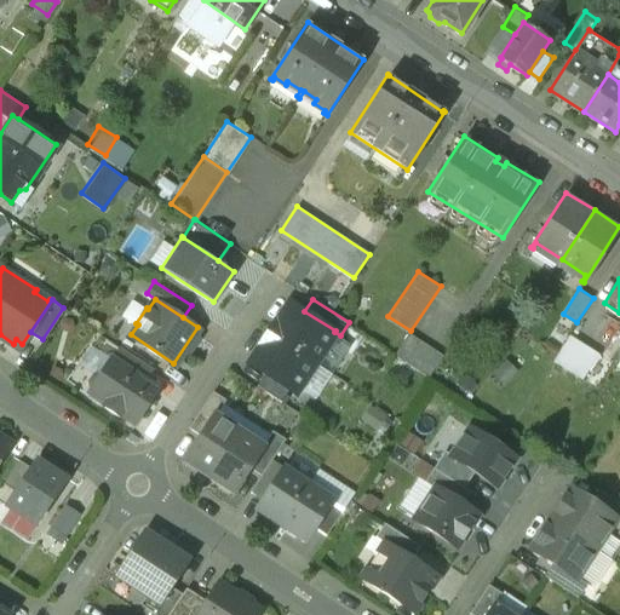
[(304,311),(288,300),(269,331),(315,361),(334,332),(336,331),(304,311)]
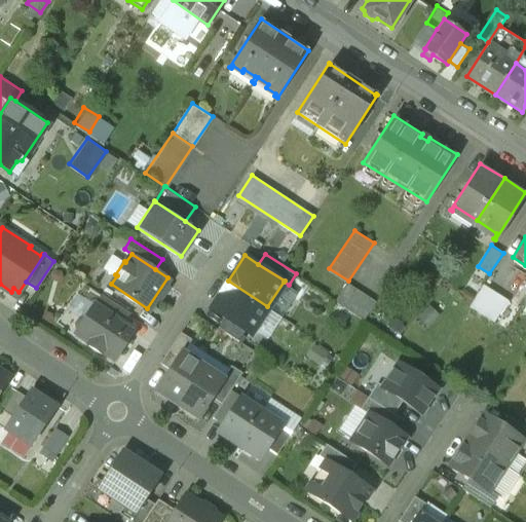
[(267,306),(228,281),(211,306),(225,315),(245,329),(250,332),(267,306)]
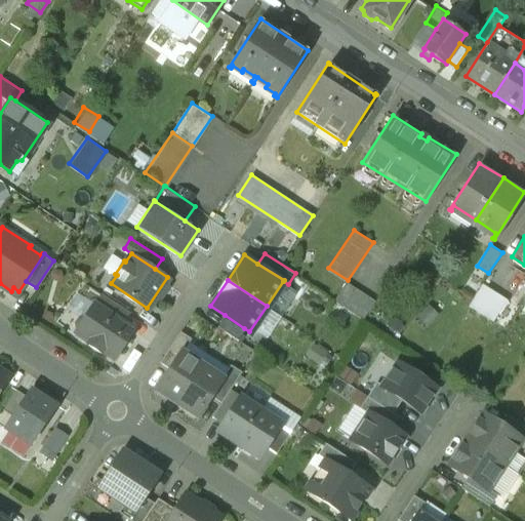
[(348,280),(335,299),(364,319),(376,299),(348,280)]
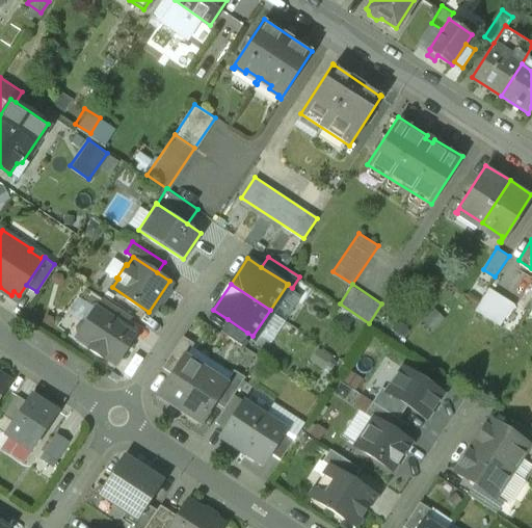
[(488,287),(475,308),(499,323),(512,301),(488,287)]
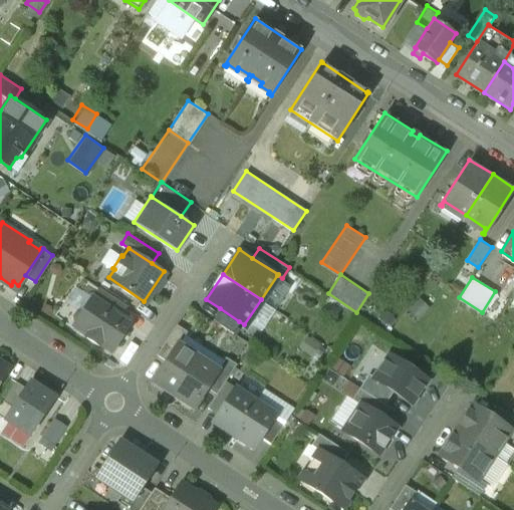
[(126,304),(98,285),(92,295),(120,314),(126,304)]
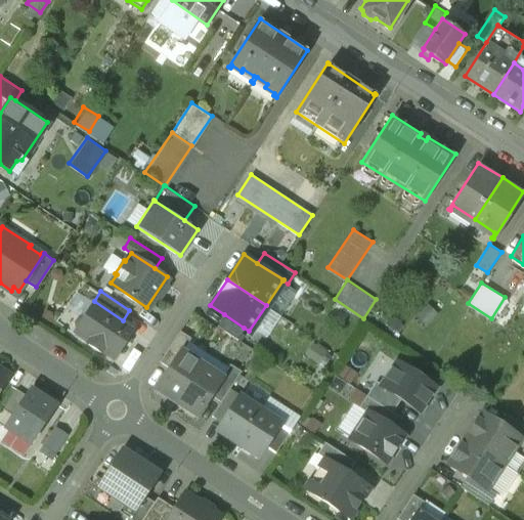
[(123,320),(94,301),(85,314),(80,315),(76,320),(77,327),(75,330),(89,339),(88,342),(100,350),(102,348),(114,355),(133,327),(123,320)]
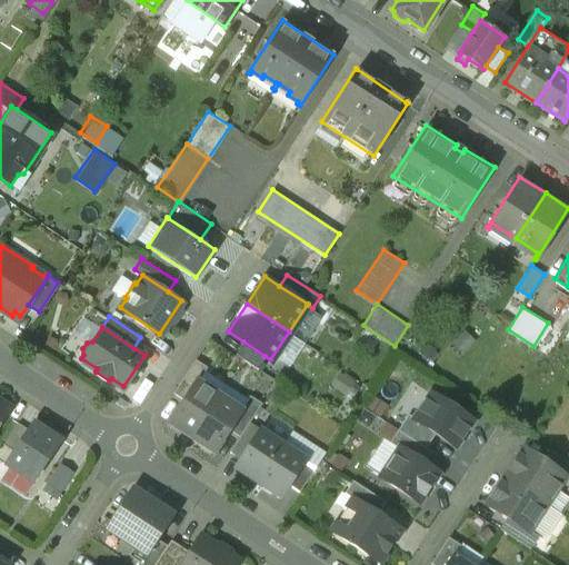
[(265,356),(243,342),(236,353),(258,367),(265,356)]
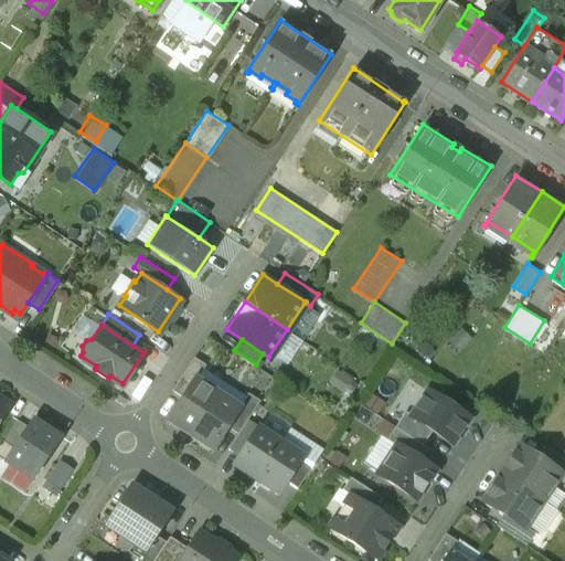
[(193,355),(172,388),(183,395),(195,377),(195,378),(205,362),(193,355)]
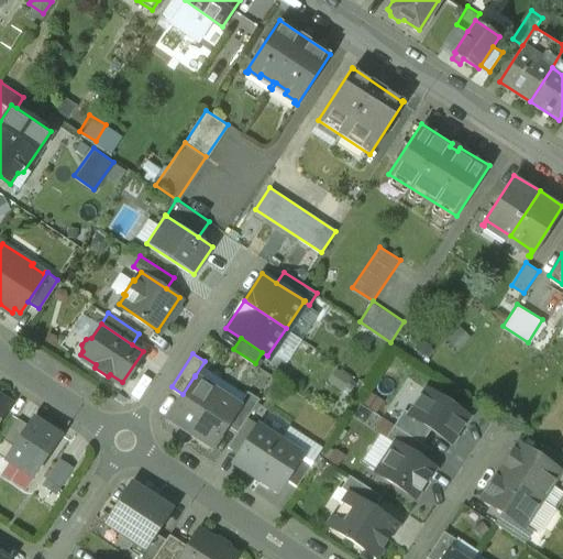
[(183,394),(167,416),(189,430),(217,390),(195,376),(195,375),(183,394)]
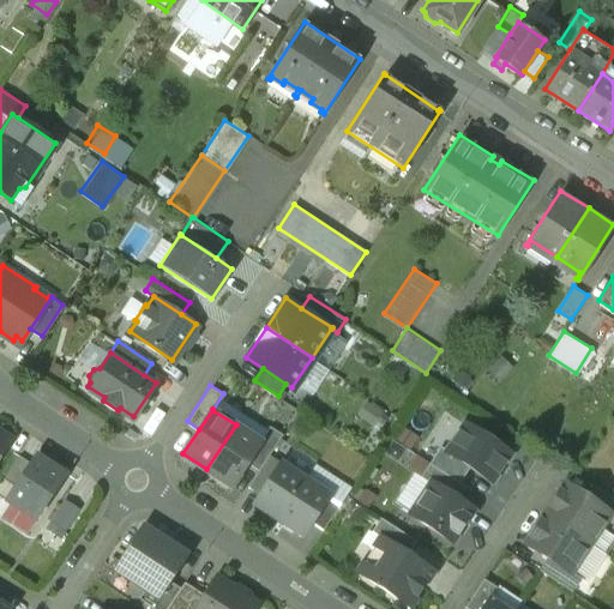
[(511,451),(464,421),(446,447),(446,448),(470,465),(492,480),(511,451)]
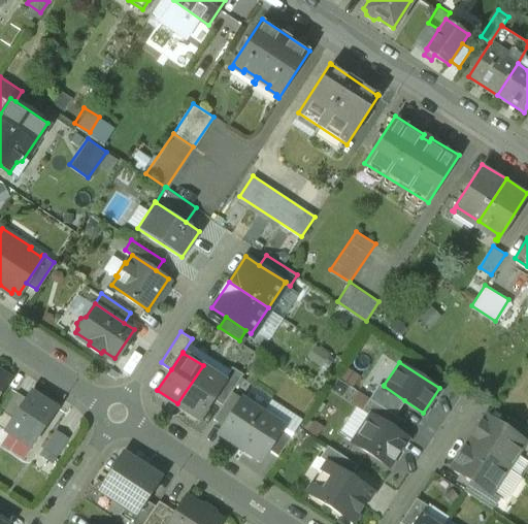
[(203,365),(177,403),(198,417),(212,396),(224,380),(223,379),(203,365)]
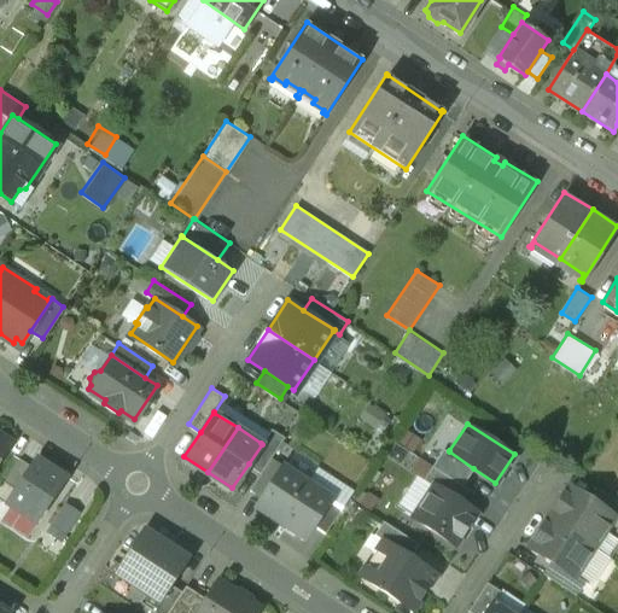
[(262,444),(249,463),(261,472),(284,436),(272,427),(261,443),(262,444)]
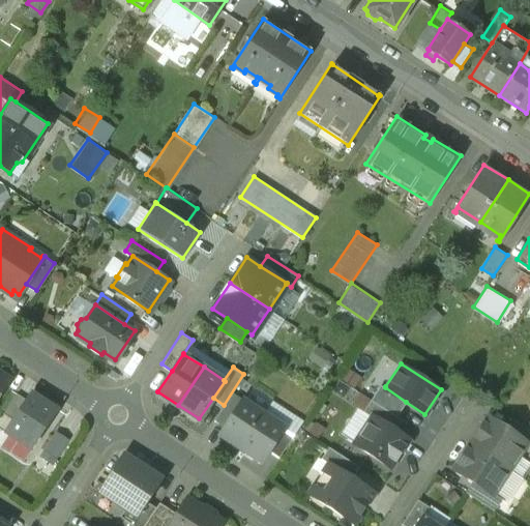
[(0,371),(0,392),(9,378),(0,371)]
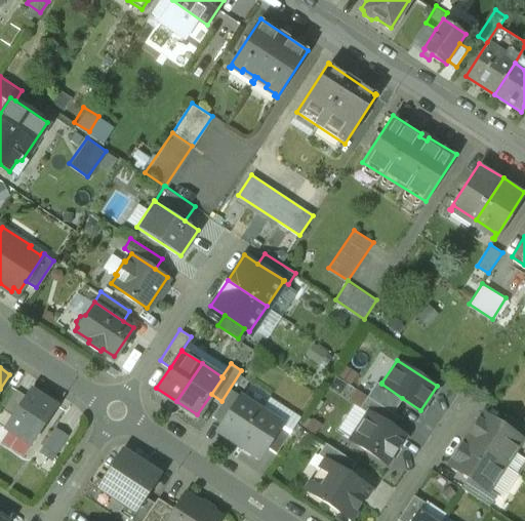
[(376,379),(367,394),(393,411),(402,398),(381,384),(381,383),(376,379)]
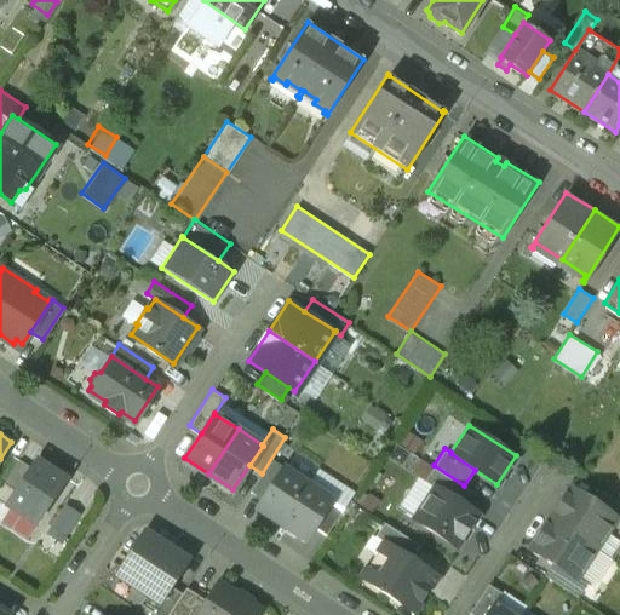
[(19,458),(3,482),(15,489),(30,465),(19,458)]
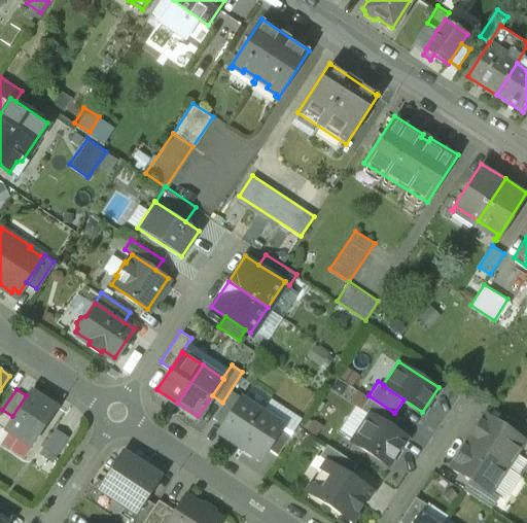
[(12,416),(5,428),(30,444),(56,406),(31,389),(12,416)]
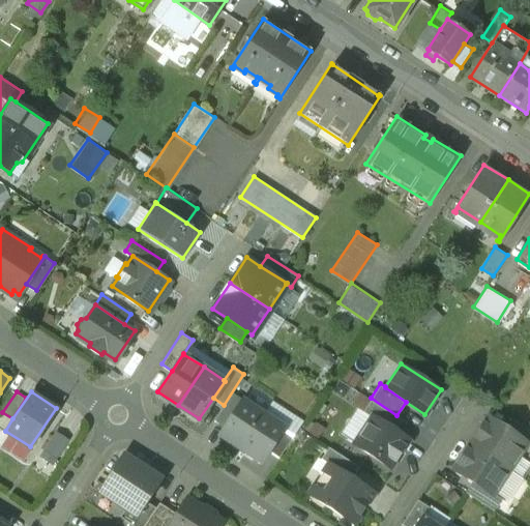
[(396,415),(371,398),(363,409),(372,415),(372,414),(394,429),(402,418),(396,415)]
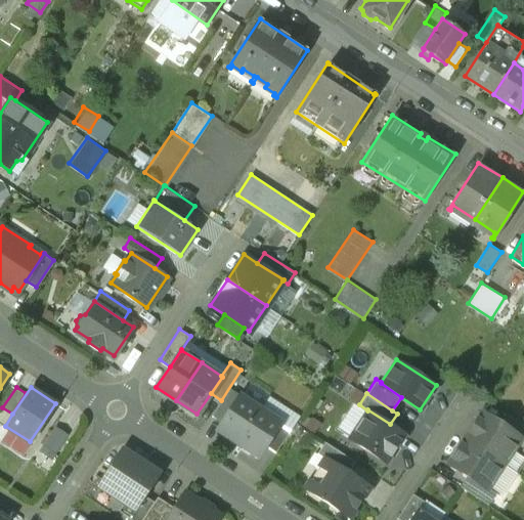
[(239,394),(217,427),(237,441),(260,407),(239,394)]
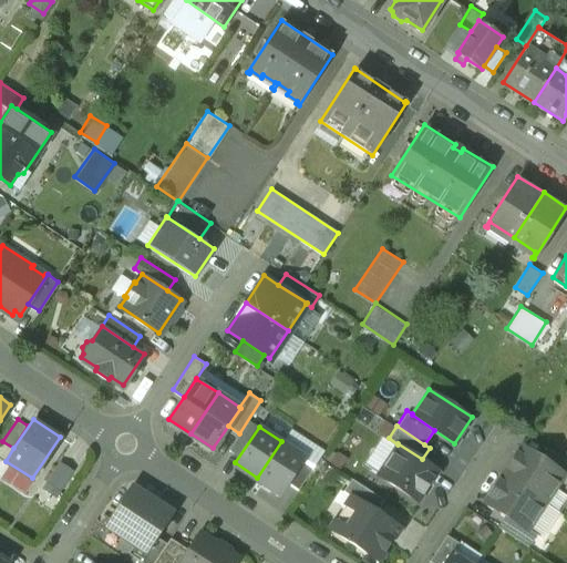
[(281,441),(257,478),(279,492),(303,456),(281,441)]
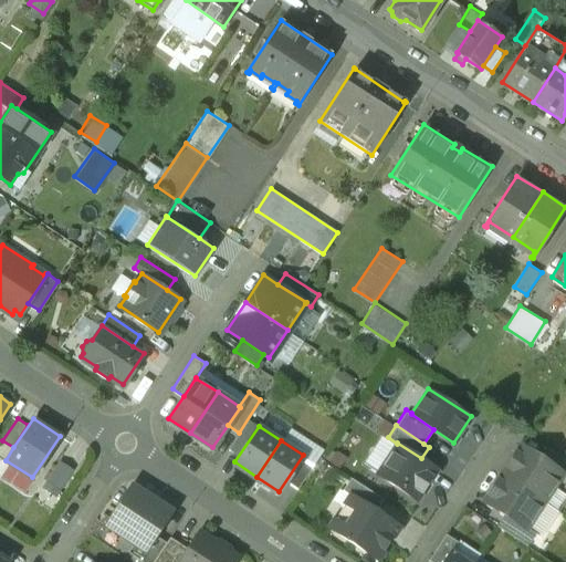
[(397,444),(378,471),(417,498),(437,468),(421,458),(397,443),(397,444)]
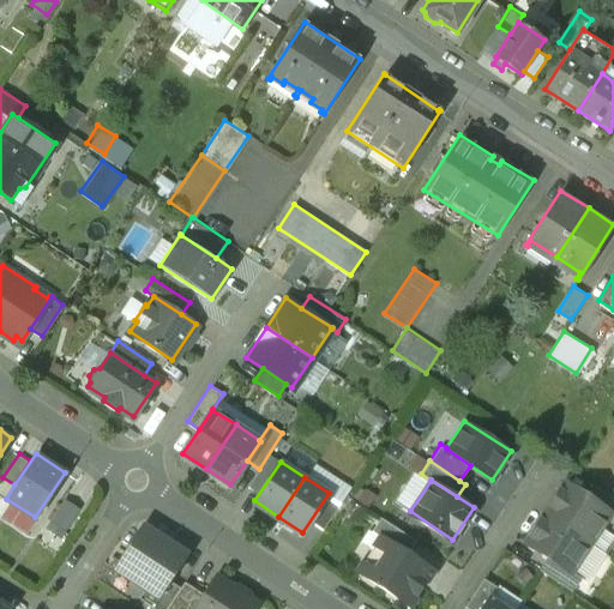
[(587,495),(564,481),(545,511),(590,541),(609,513),(611,511),(587,495)]
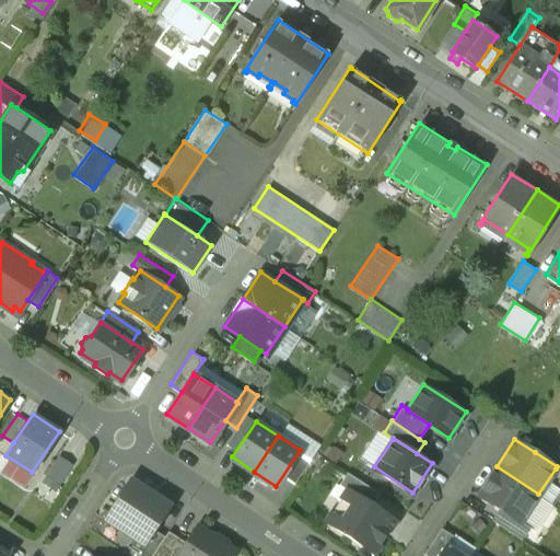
[(559,453),(541,441),(535,452),(557,466),(556,468),(559,471),(559,453)]
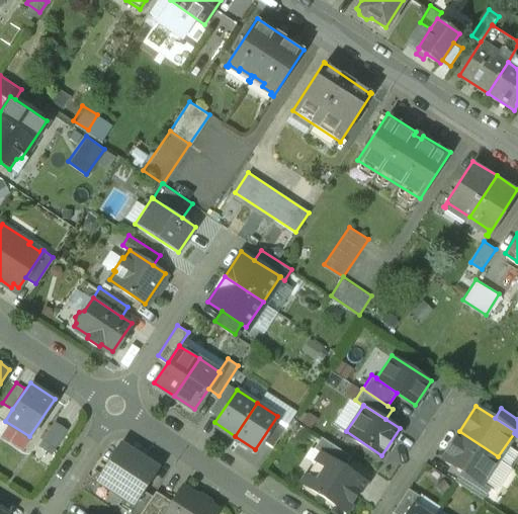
[(498,456),(459,431),(442,456),(461,468),(482,483),(482,481),(498,456)]
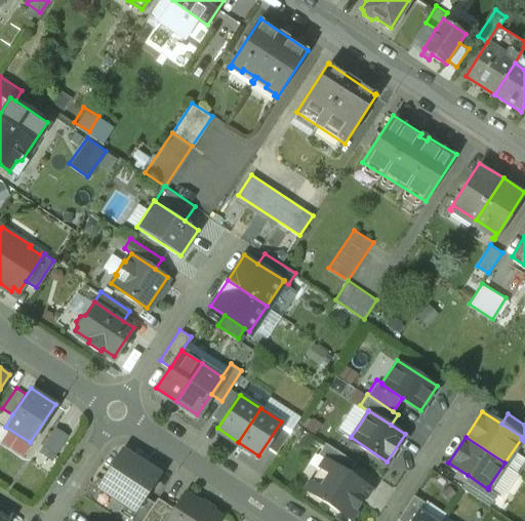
[(356,461),(325,440),(318,452),(325,457),(348,472),(356,461)]
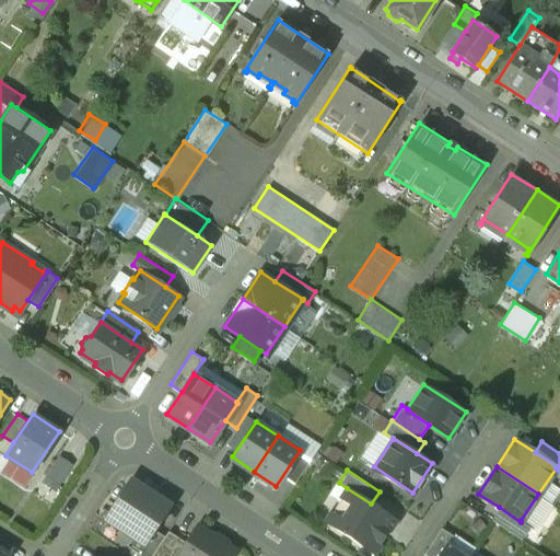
[(168,505),(130,479),(105,518),(137,539),(143,543),(153,528),(168,505)]
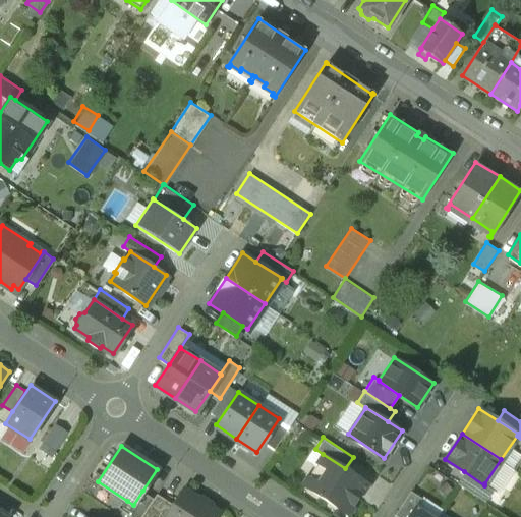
[(323,454),(303,482),(348,512),(367,482),(345,468),(323,454)]
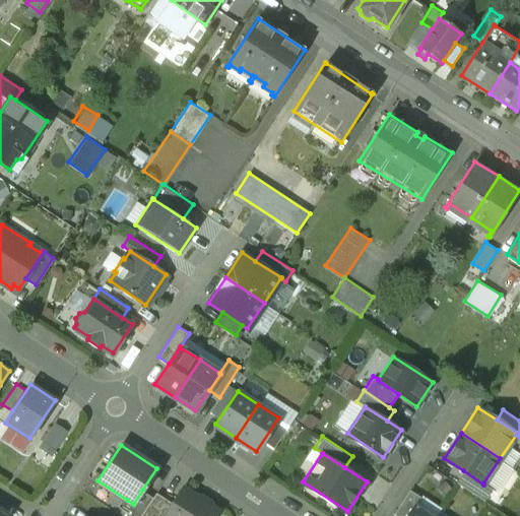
[(483,485),(463,470),(456,480),(484,499),(492,488),(483,482),(483,485)]
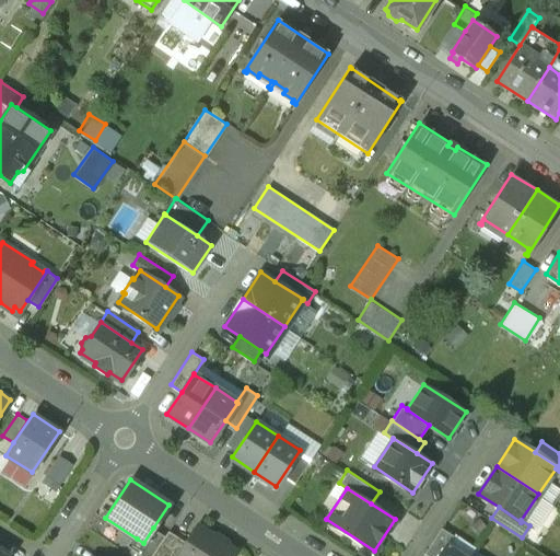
[(231,555),(236,548),(197,523),(175,555),(231,555)]
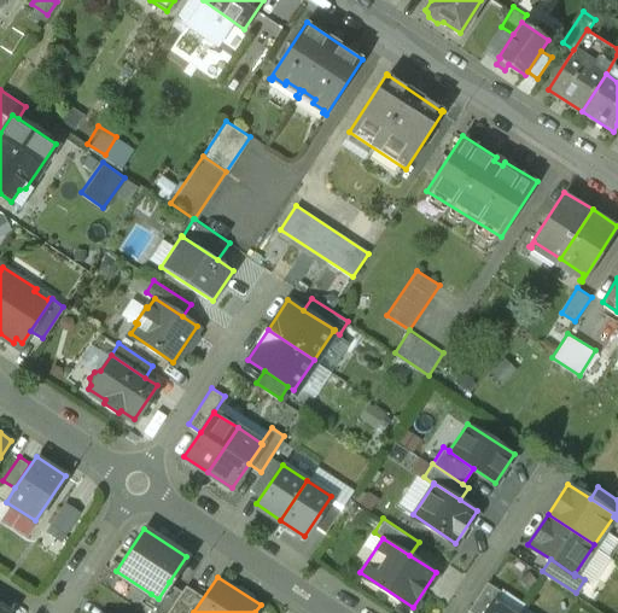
[(488,579),(468,608),(476,612),(482,612),(491,600),(493,600),(500,588),(488,579)]
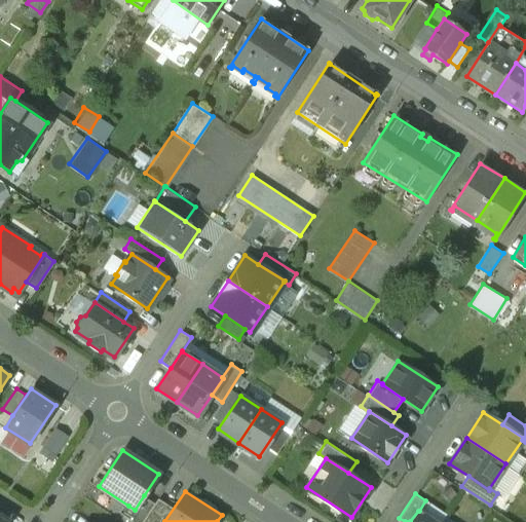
[(144,495),(135,510),(128,506),(123,514),(135,521),(141,521),(154,502),(144,495)]
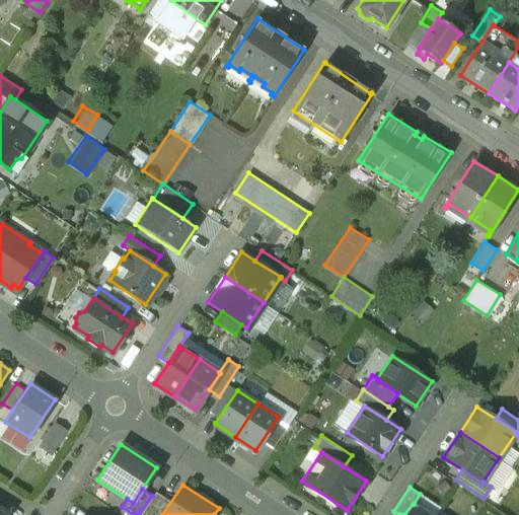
[(404,514),(429,514),(414,504),(413,504),(404,514)]
